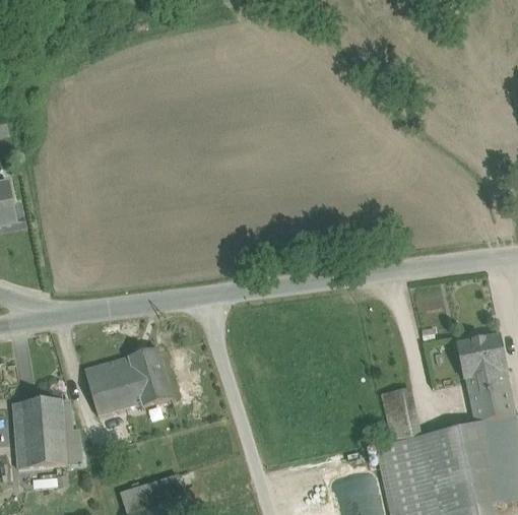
[(5,183),(0,184),(0,223),(12,220),(5,183)]
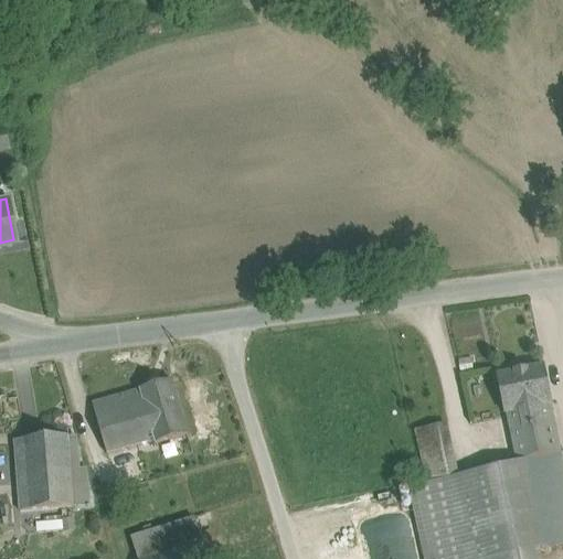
[(542,362),(495,371),(502,410),(505,409),(516,459),(522,458),(521,457),(559,449),(549,401),(551,400),(542,362)]
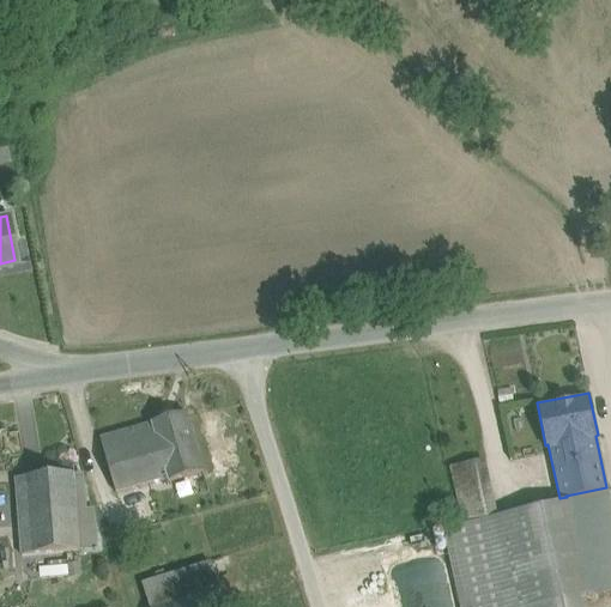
[(185,410),(150,418),(150,419),(167,477),(168,477),(201,467),(185,410)]
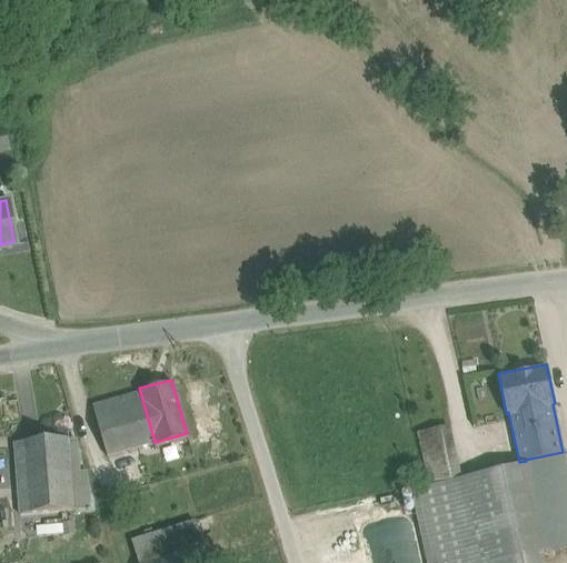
[(139,389),(91,402),(111,472),(160,459),(156,442),(155,442),(139,389)]
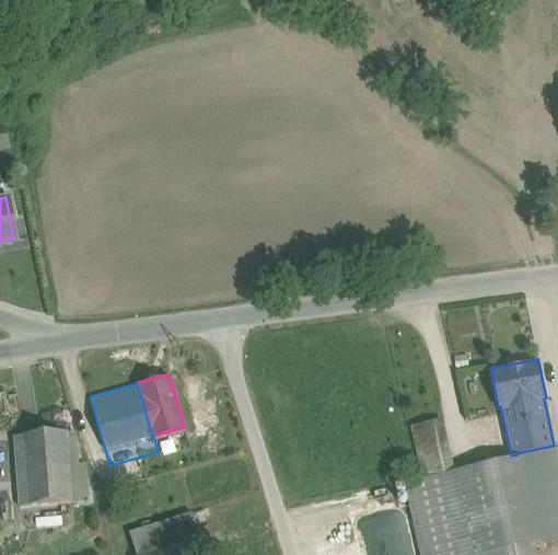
[(440,417),(410,424),(422,475),(430,474),(430,473),(451,469),(440,417)]
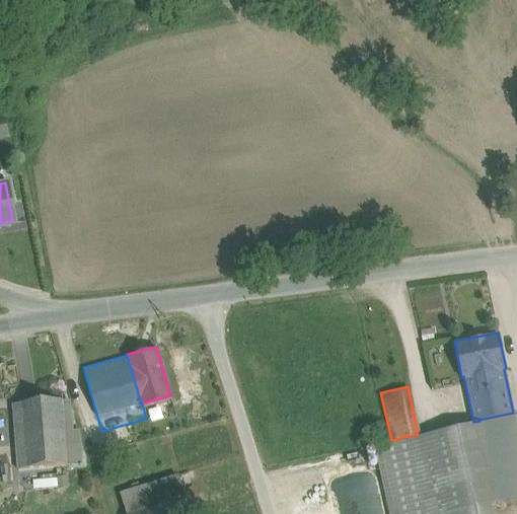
[(60,397),(11,401),(16,466),(65,462),(60,397)]
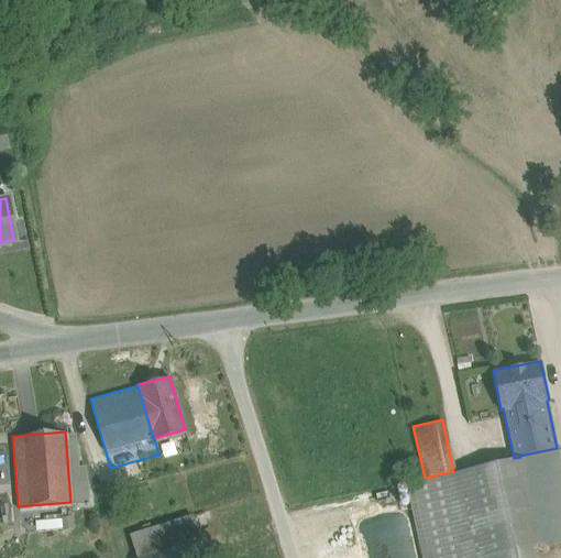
[(557,448),(519,456),(520,457),(539,543),(560,537),(560,463),(558,448),(557,448)]
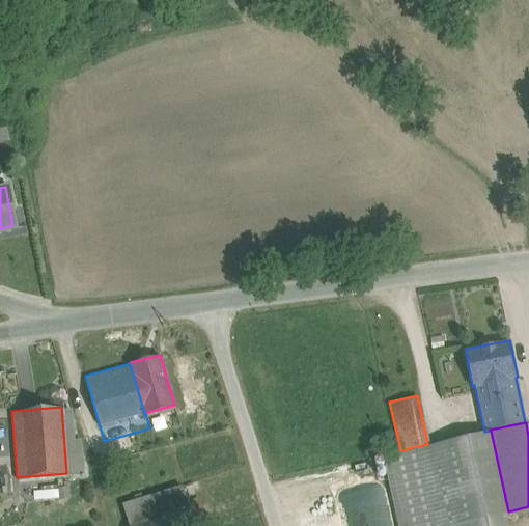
[(484,432),(443,440),(462,522),(508,511),(491,431),(484,432)]
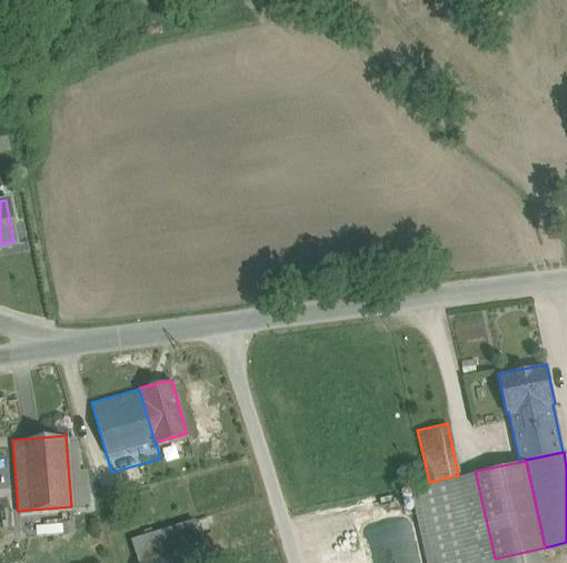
[(458,475),(437,480),(437,481),(455,562),(476,562),(495,559),(475,471),(458,475)]
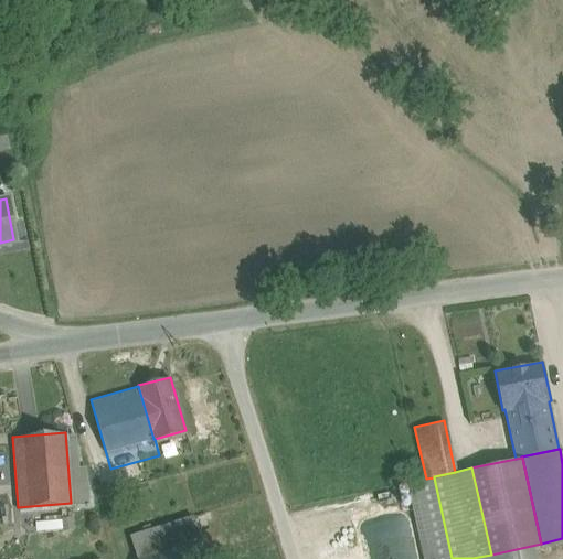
[(192,514),(128,534),(136,556),(200,536),(192,514)]
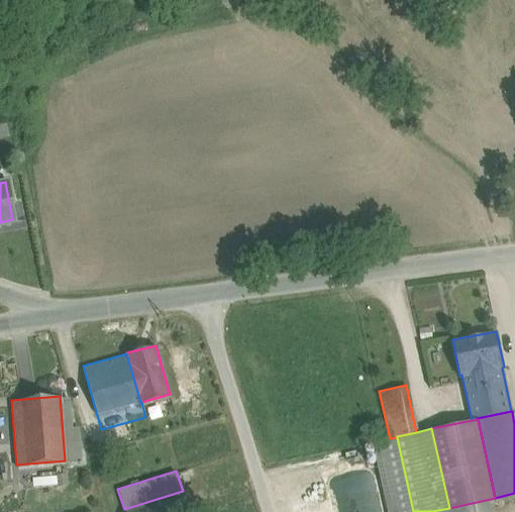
[(189,511),(183,491),(124,509),(125,511),(189,511)]
